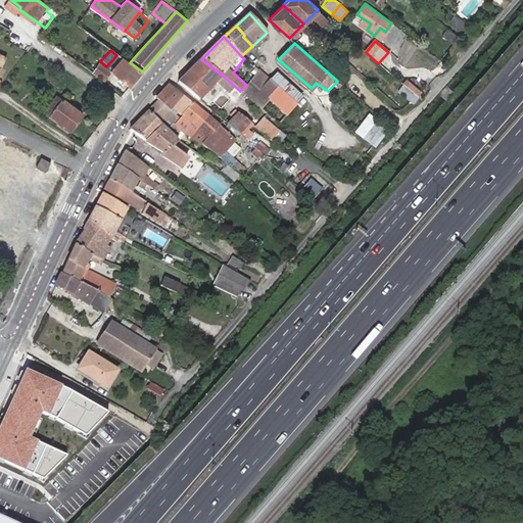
[(110,72),(130,87),(142,72),(130,62),(123,57),(110,72)]
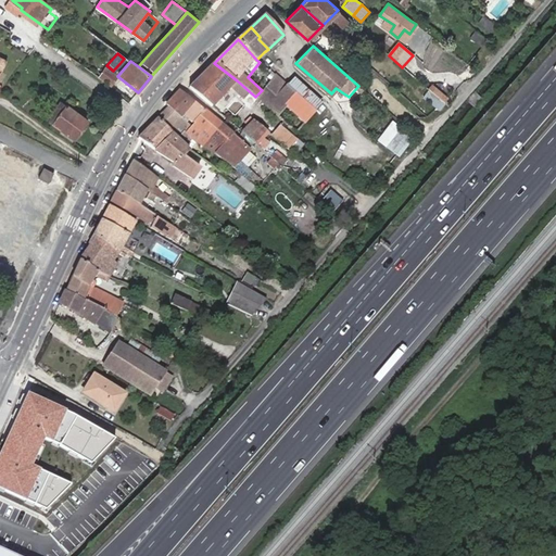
[(214,63),(189,88),(213,106),(237,80),(214,63)]
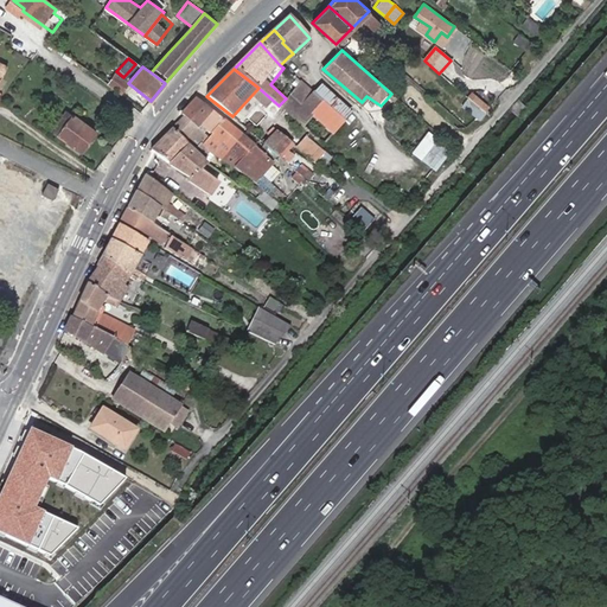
[(120,94),(128,83),(116,74),(108,85),(120,94)]
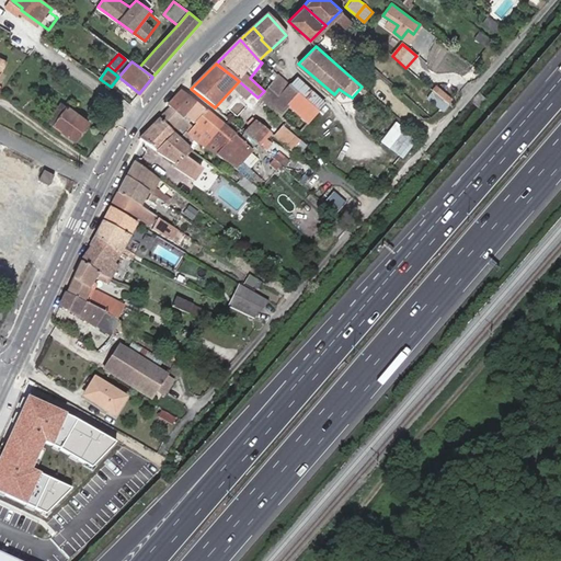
[(284,122),(304,100),(290,88),(277,76),(264,91),(258,98),(284,122)]
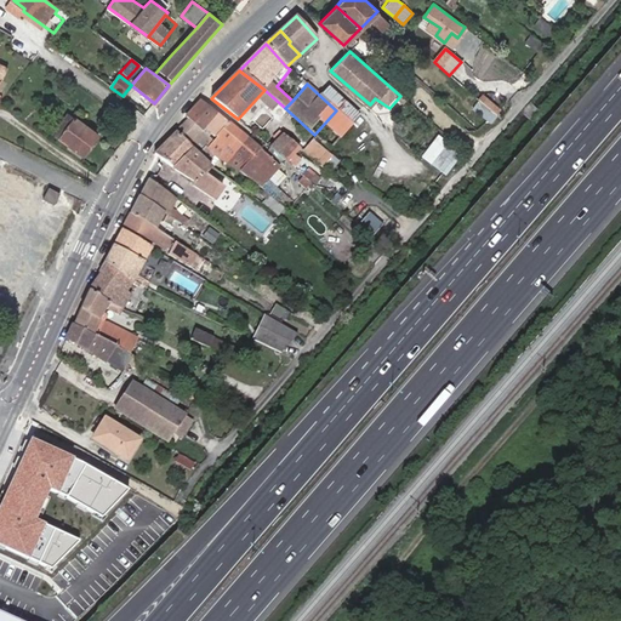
[(336,110),(346,101),(330,86),(322,97),(336,110)]
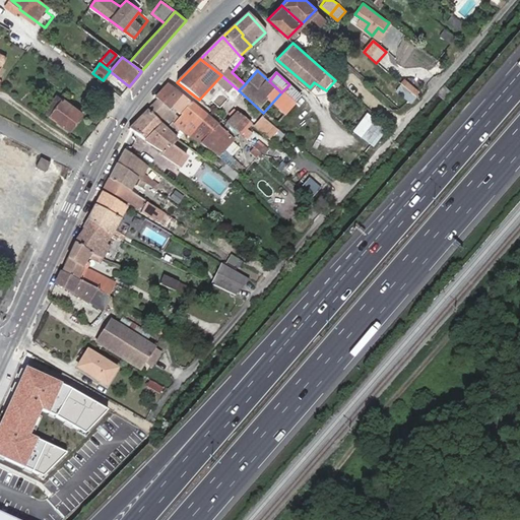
[(404,78),(395,90),(410,102),(419,90),(404,78)]
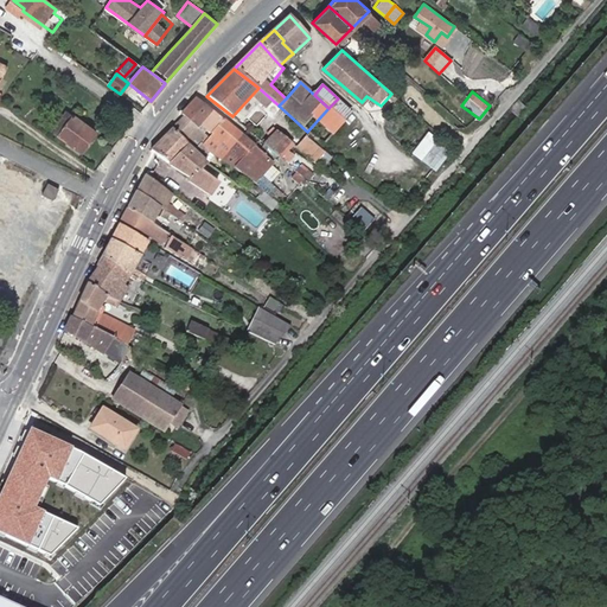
[(181,114),(184,116),(209,138),(203,144),(210,151),(215,155),(255,183),(281,205),(287,198),(282,195),(274,186),(262,176),(273,163),(241,134),(196,98),(181,114)]
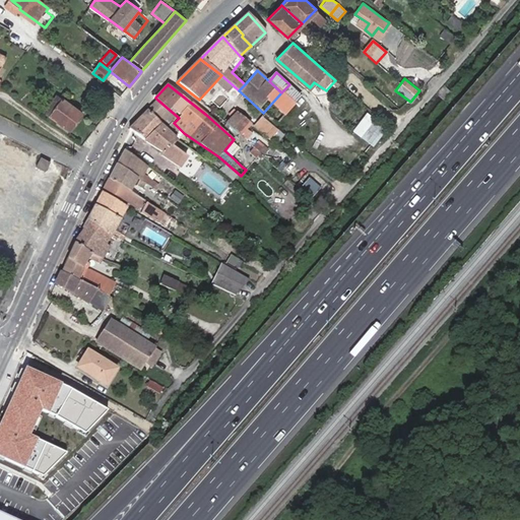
[(295,104),(303,94),(289,84),(281,92),(295,104)]
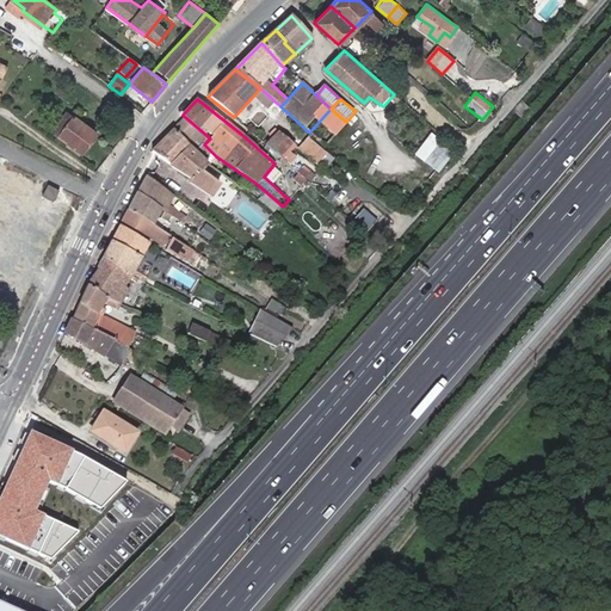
[(323,147),(346,122),(331,109),(309,133),(310,135),(323,147)]
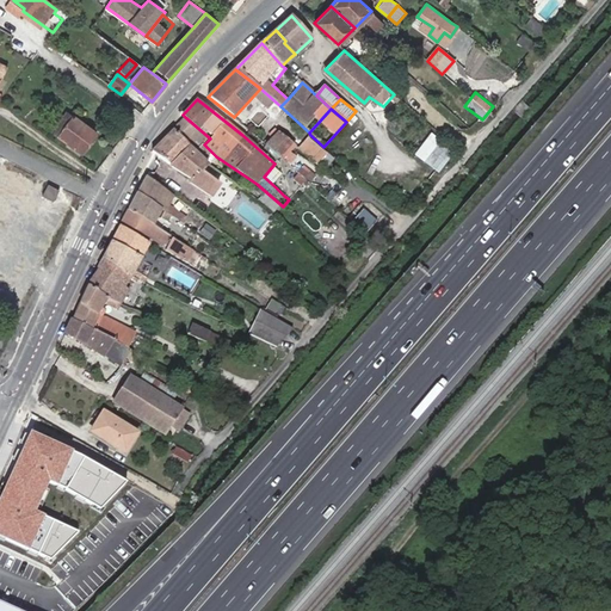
[(96,133),(74,117),(60,137),(81,152),(96,133)]
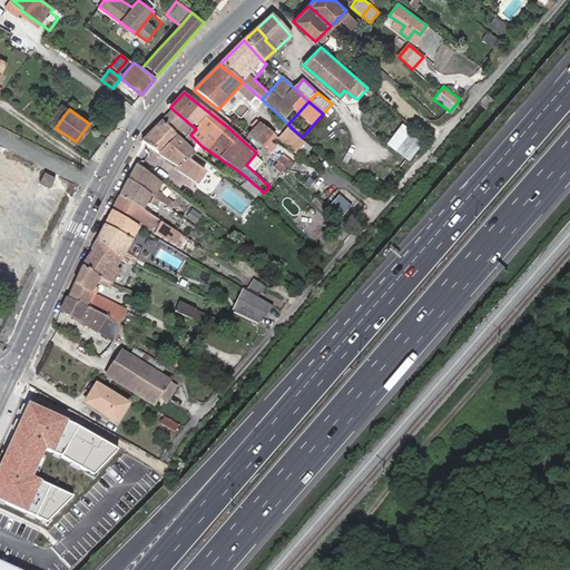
[(173,109),(161,121),(187,146),(190,148),(197,141),(190,135),(196,129),(173,109)]
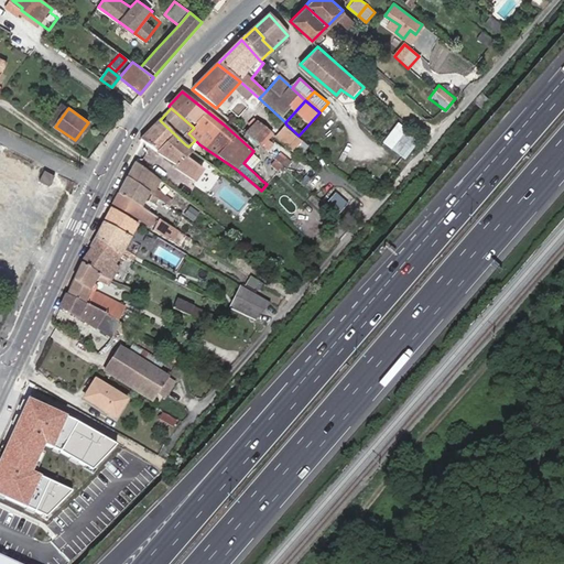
[(160,120),(140,139),(159,153),(170,161),(170,162),(171,163),(188,175),(196,165),(187,159),(183,155),(179,153),(185,144),(160,120)]
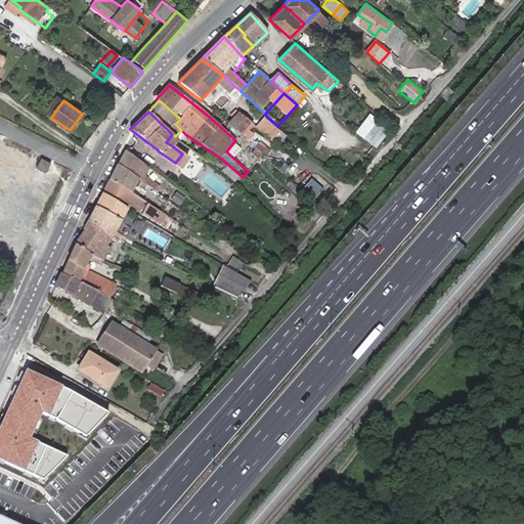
[(237,113),(227,123),(241,135),(251,124),(237,113)]
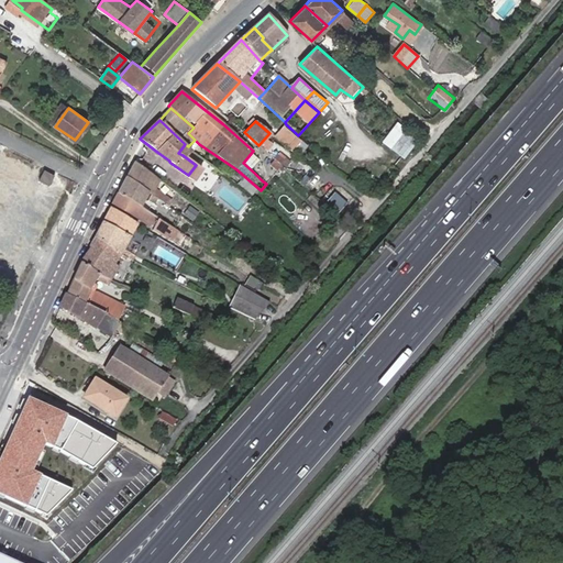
[(382,142),(404,156),(417,135),(394,121),(382,142)]
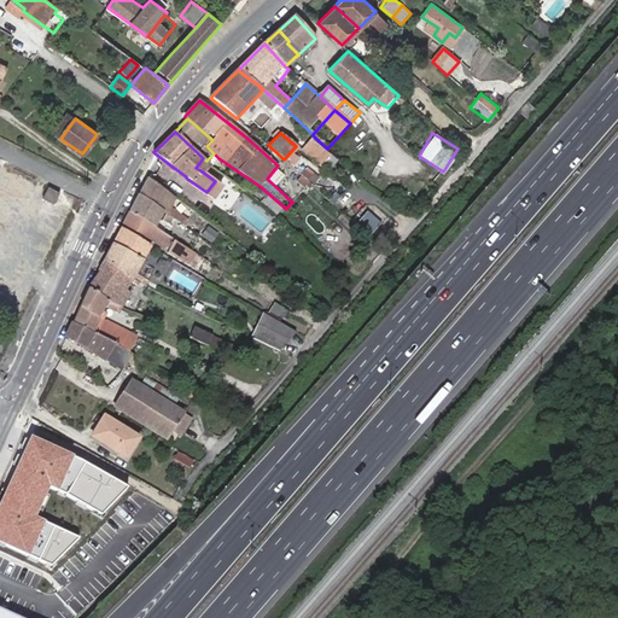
[(313,140),(302,151),(318,164),(327,152),(313,140)]
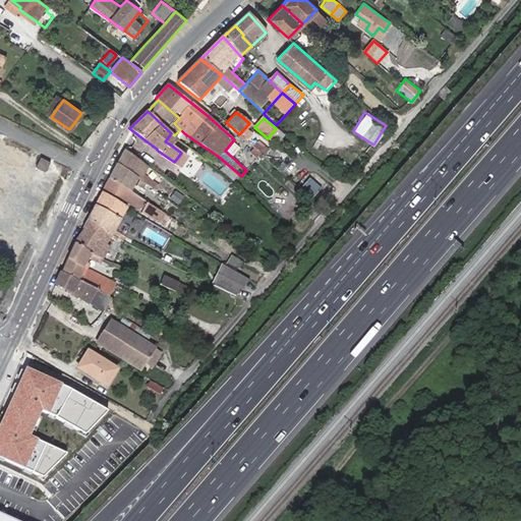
[(276,128),(268,138),(271,140),(278,131),(276,128)]
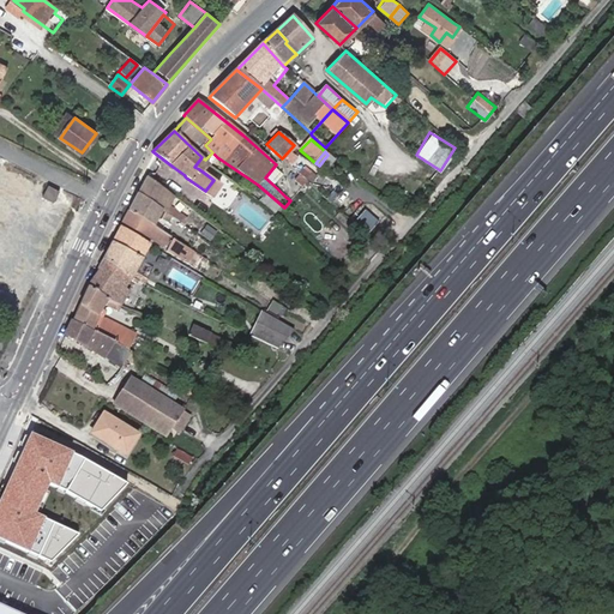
[(210,166),(205,160),(198,169),(199,169),(204,173),(210,166)]
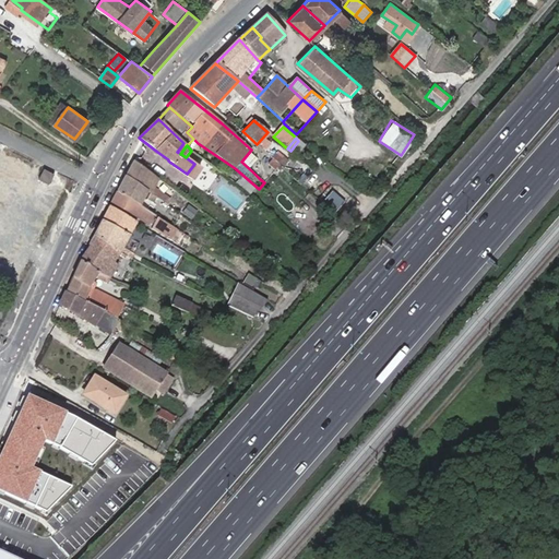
[(276,145),(268,154),(283,168),(290,159),(276,145)]
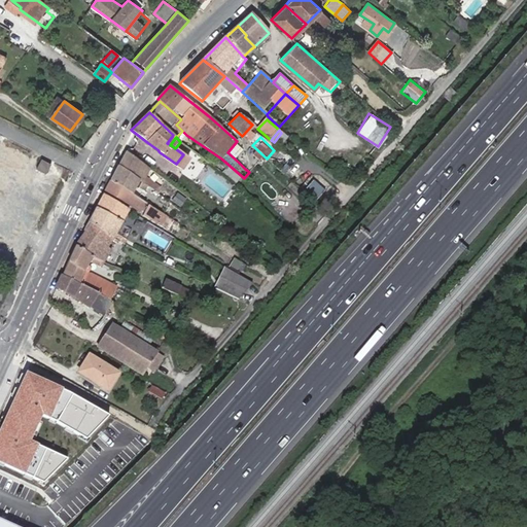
[(149,170),(126,152),(110,180),(133,195),(137,188),(144,192),(147,186),(155,192),(159,188),(145,178),(149,170)]
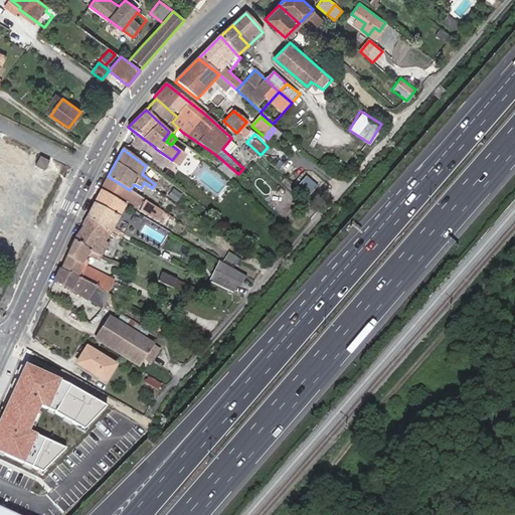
[(232,158),(239,165),(241,163),(234,156),(232,158)]
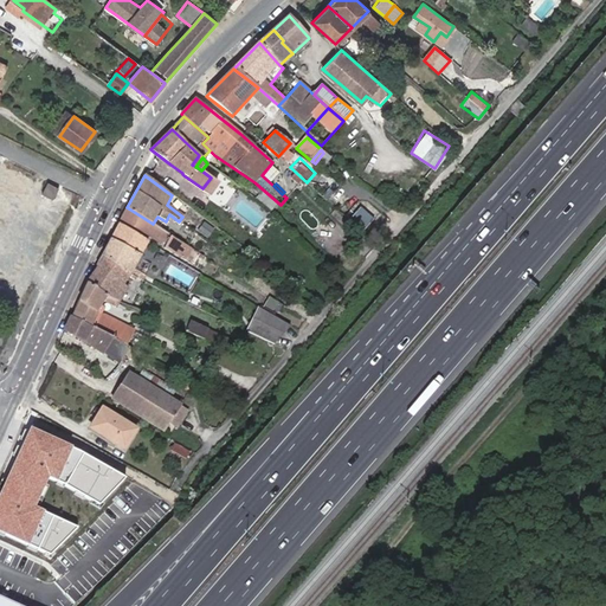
[(271,211),(277,204),(258,185),(253,189),(259,194),(256,199),(271,211)]
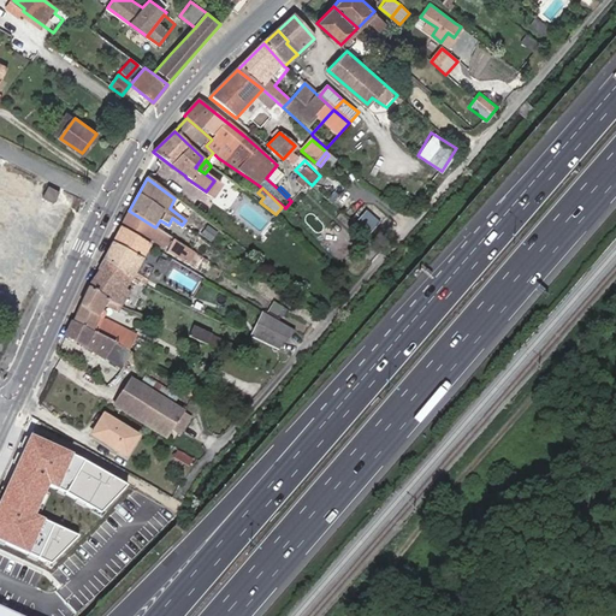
[(155,227),(129,211),(122,224),(153,242),(155,238),(160,244),(169,249),(166,252),(196,270),(203,258),(155,227)]
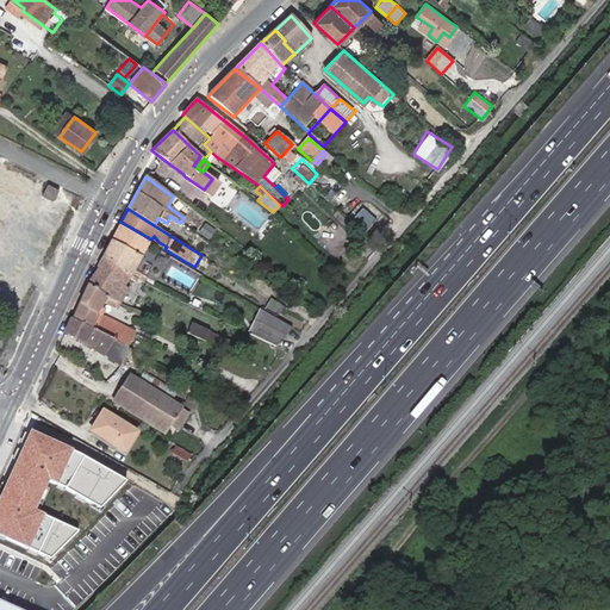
[(377,222),(363,211),(354,223),(366,234),(377,222)]
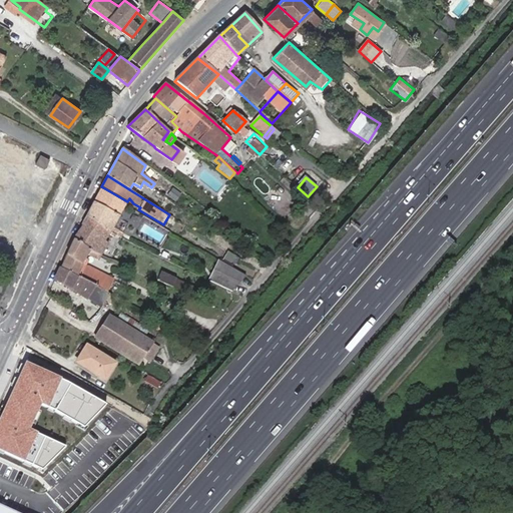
[(172,188),(166,197),(175,203),(181,194),(172,188)]
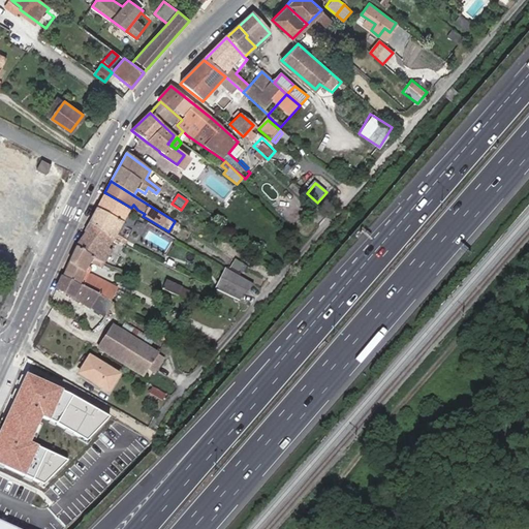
[(124,215),(127,210),(111,200),(103,213),(97,209),(89,223),(105,236),(113,240),(125,245),(127,241),(117,235),(123,223),(127,225),(130,220),(124,215)]
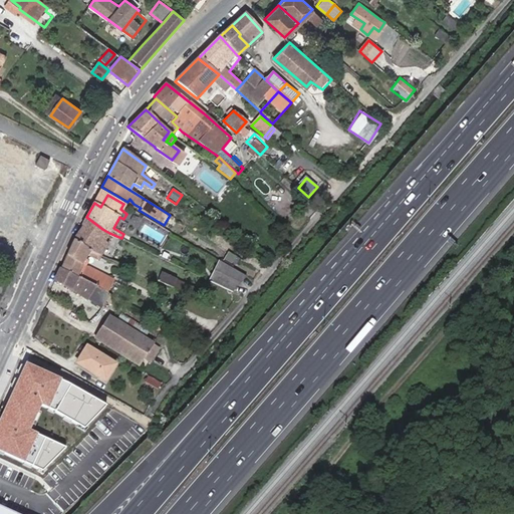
[(170,215),(164,225),(167,228),(174,217),(170,215)]
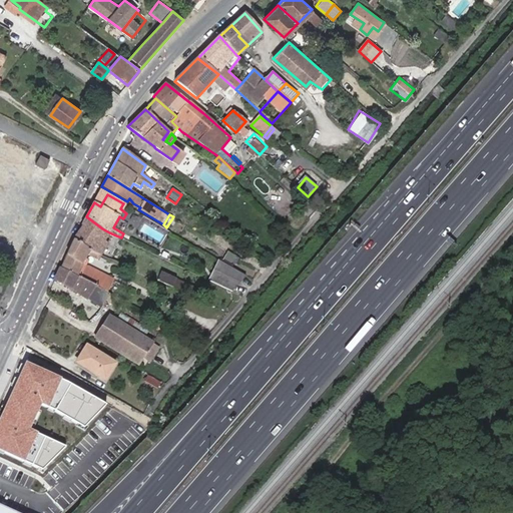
[(90,249),(101,254),(108,244),(104,241),(109,232),(102,228),(86,216),(82,224),(82,225),(73,238),(90,249)]
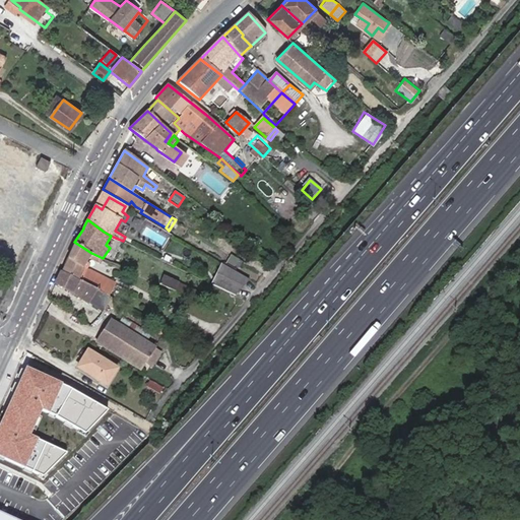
[(96,289),(107,296),(115,281),(88,267),(92,261),(100,265),(103,258),(91,253),(74,242),(66,259),(61,271),(96,289)]
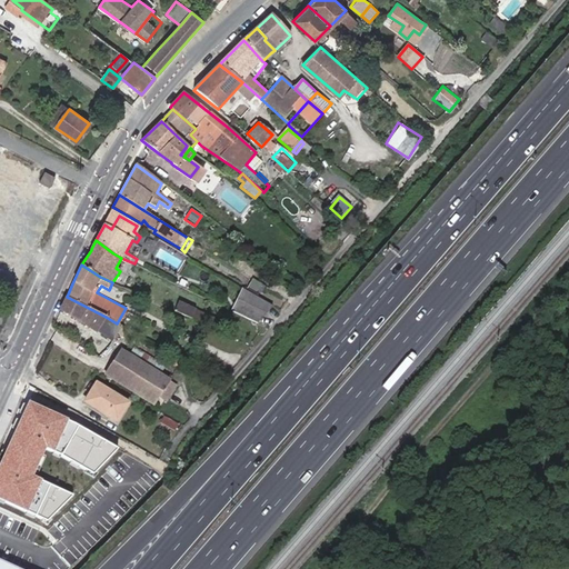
[(245,290),(232,311),(258,323),(269,305),(245,290)]
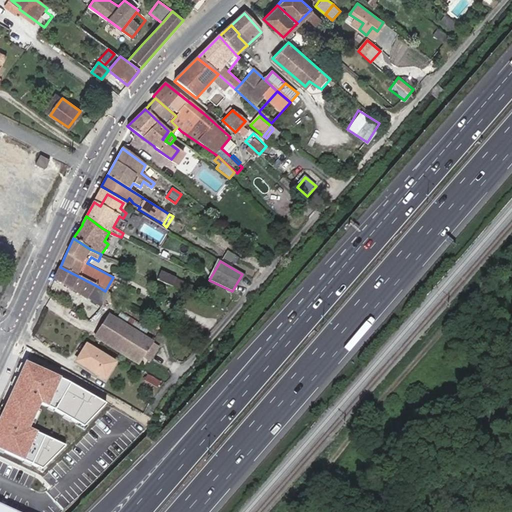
[(87,299),(95,285),(60,267),(55,280),(87,299)]
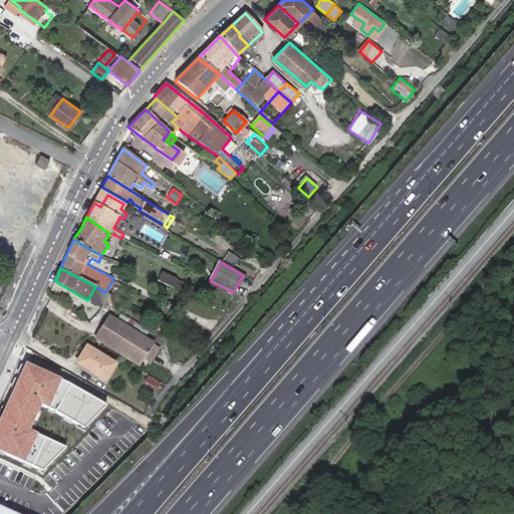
[(199,290),(162,272),(159,279),(196,297),(199,290)]
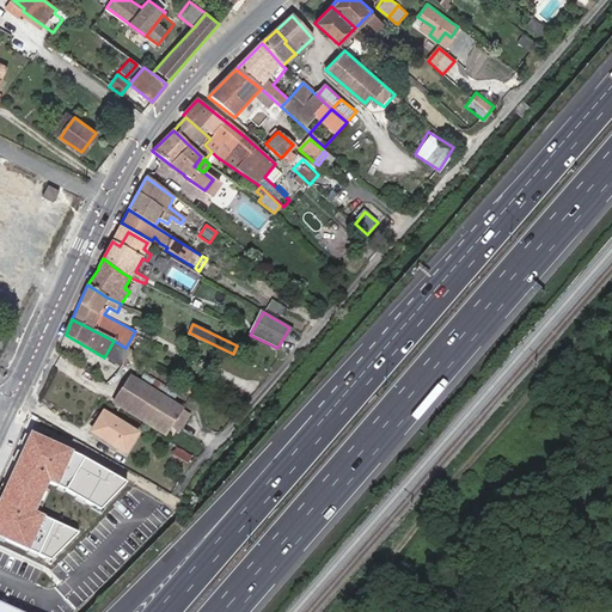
[(114,341),(104,357),(120,367),(123,363),(132,350),(126,348),(114,341)]
